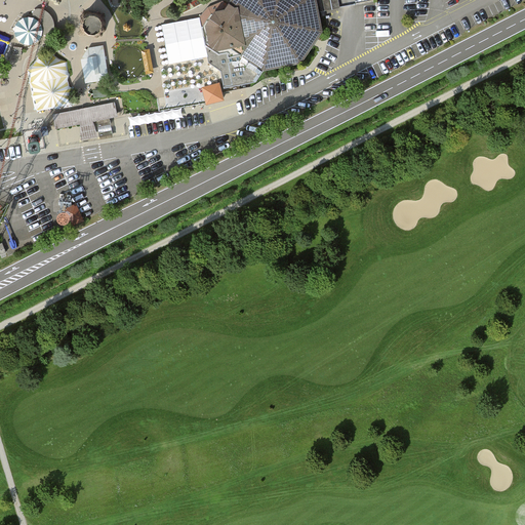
[(219,49),(231,48),(265,70),(301,64),(323,32),(317,0),(231,0),(229,4),(224,1),(208,7),(200,17),(206,44),(219,49)]
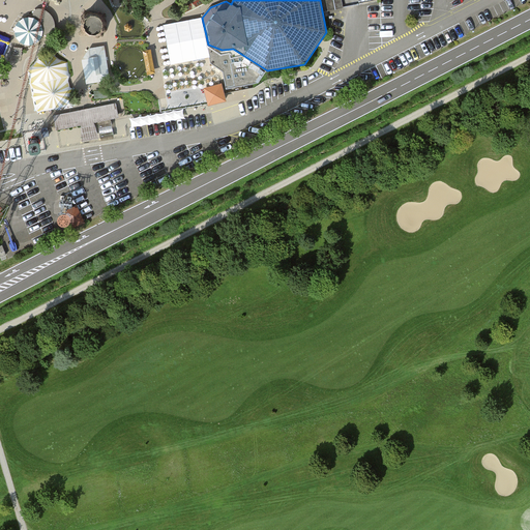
[(342,0),(326,0),(329,11),(344,8),(342,0)]
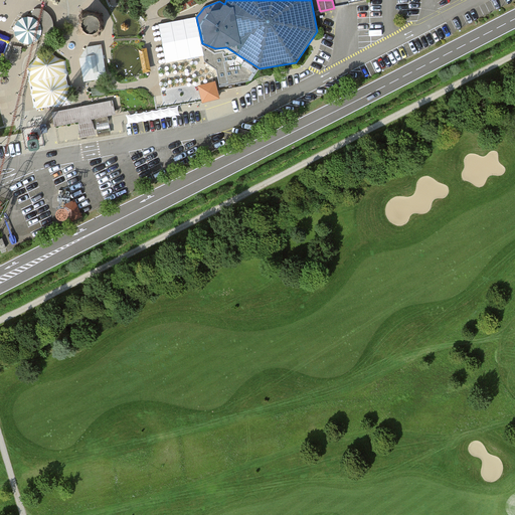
[(41,44),(44,19),(19,16),(16,41),(41,44)]
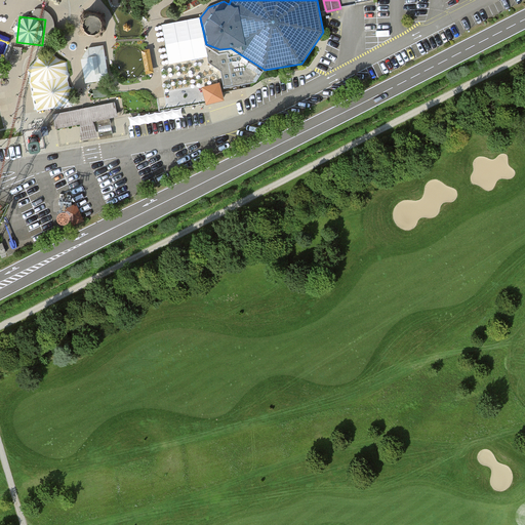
[(162,25),(169,65),(208,56),(206,44),(200,17),(162,25)]
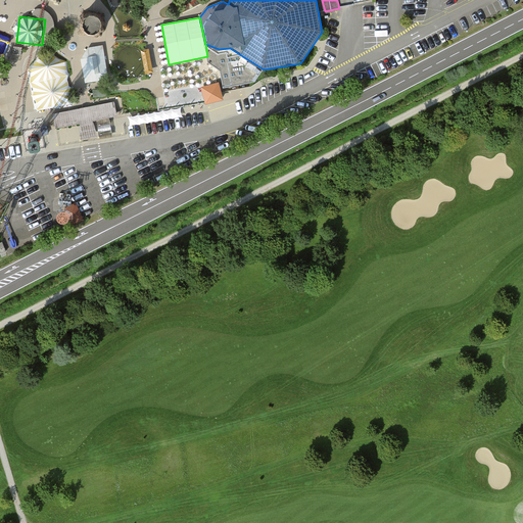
[(89,36),(102,36),(103,22),(89,21),(89,36)]
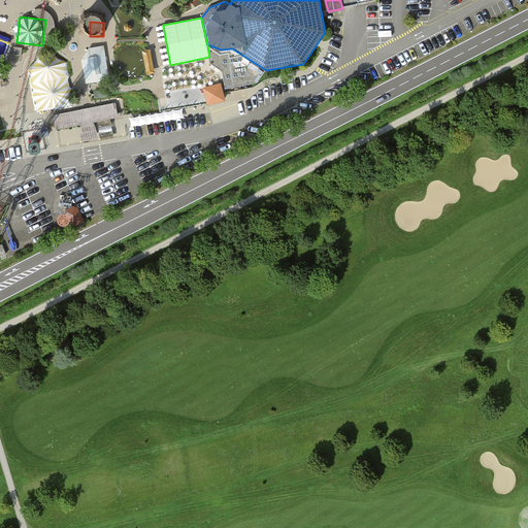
[(0,38),(0,52),(6,54),(9,40),(0,38)]
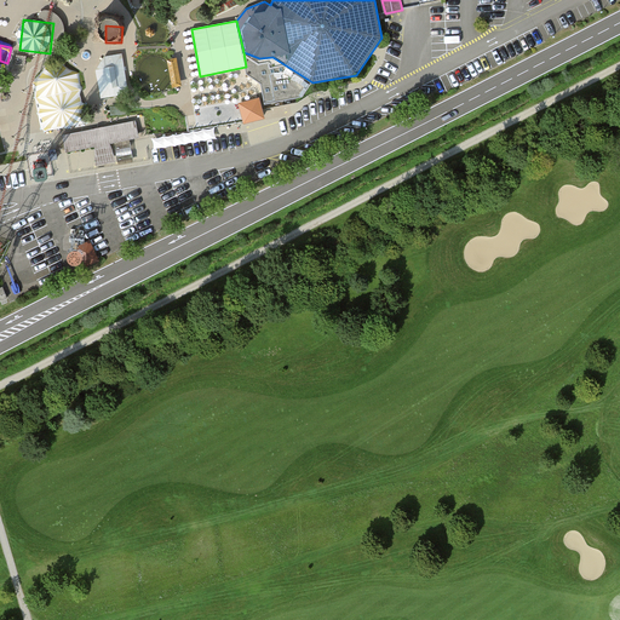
[(126,52),(104,55),(105,64),(99,65),(103,97),(131,93),(126,52)]
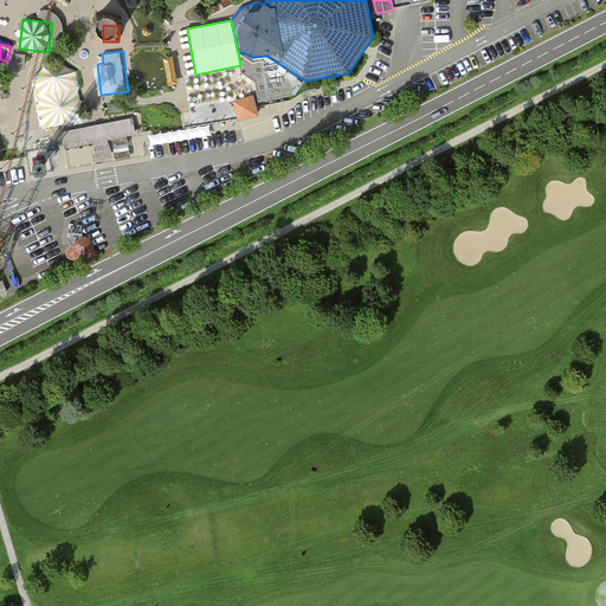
[(163,58),(169,85),(179,84),(173,56),(163,58)]
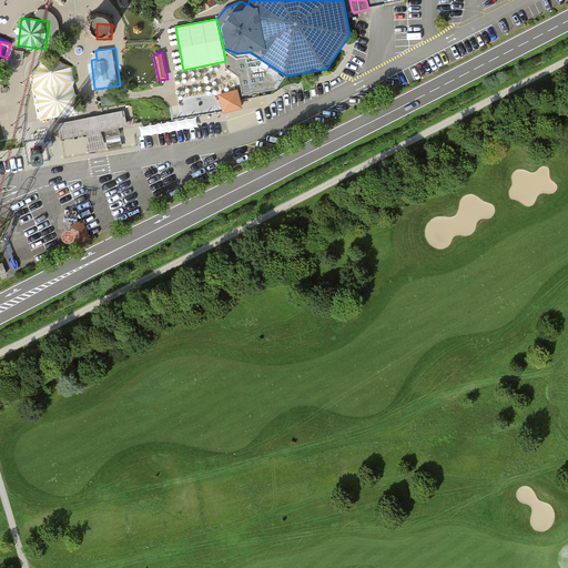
[(43,63),(31,75),(38,119),(42,121),(60,118),(79,113),(78,103),(80,98),(80,97),(75,93),(74,87),(77,82),(77,80),(73,75),(73,68),(62,62),(57,58),(43,63)]
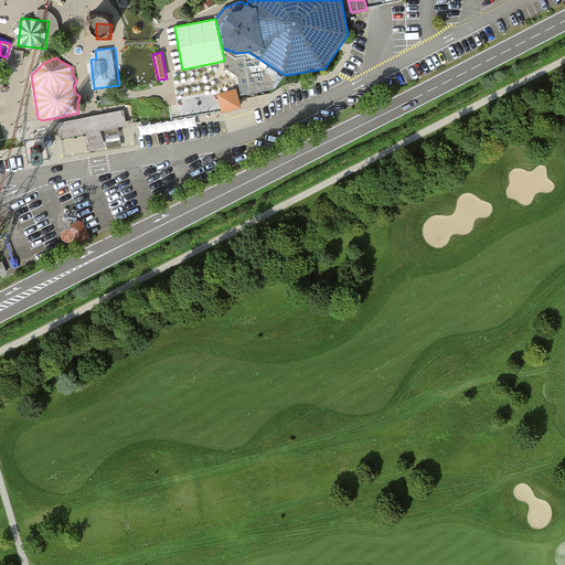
[(222,83),(219,88),(220,93),(220,95),(227,100),(234,97),(237,92),(236,84),(230,81),(222,83)]
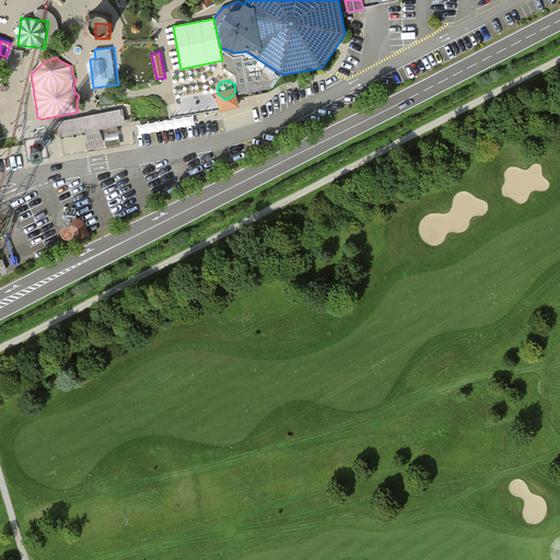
[(90,116),(57,123),(59,133),(60,138),(93,131),(103,129),(105,136),(118,132),(117,126),(126,124),(123,109),(90,116)]
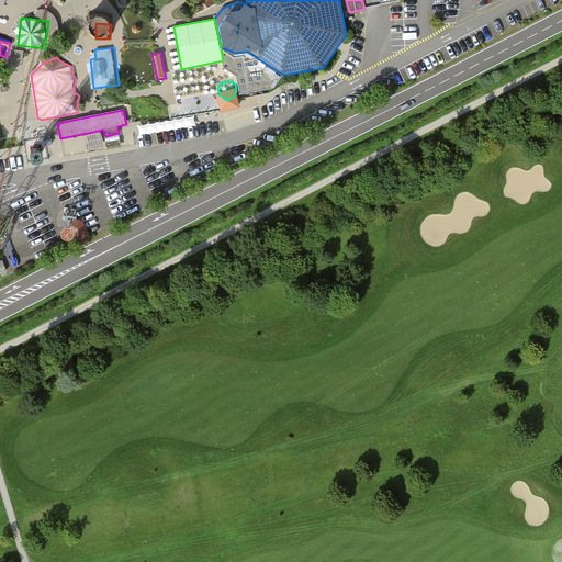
[(77,209),(65,208),(64,220),(76,221),(77,209)]
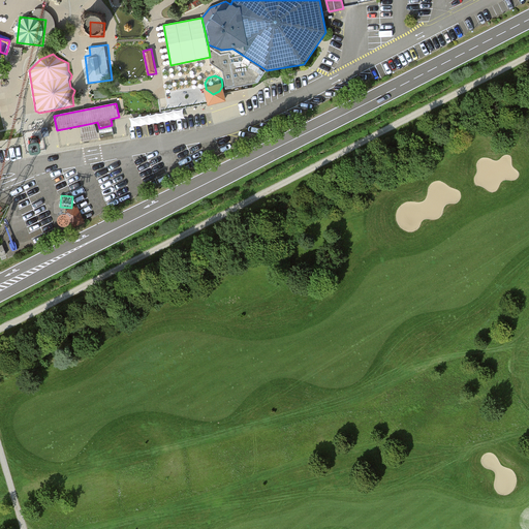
[(71,208),(64,211),(72,228),(86,222),(78,205),(71,208)]
